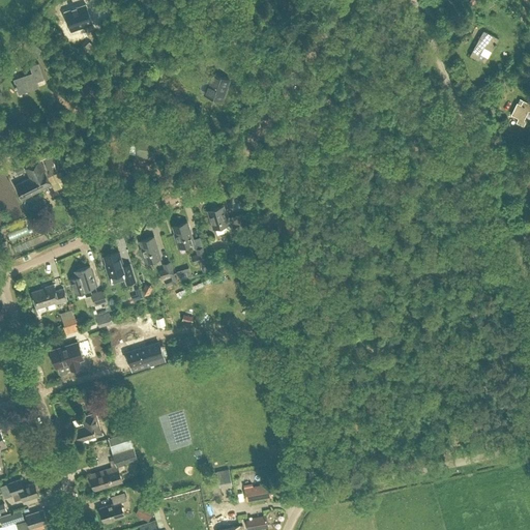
[(87,4),(65,11),(66,15),(60,17),(65,32),(76,29),(74,22),(90,17),(89,11),(88,12),(86,5),(87,5),(87,4)]
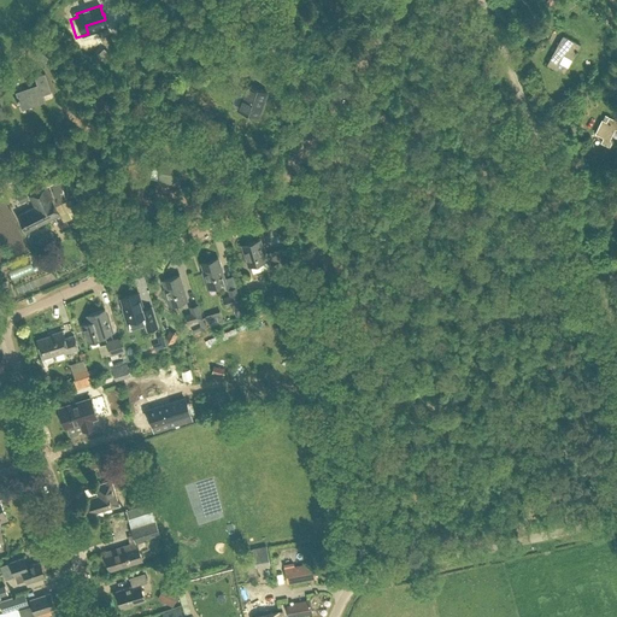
[(579,43),(563,35),(547,64),(563,72),(579,43)]
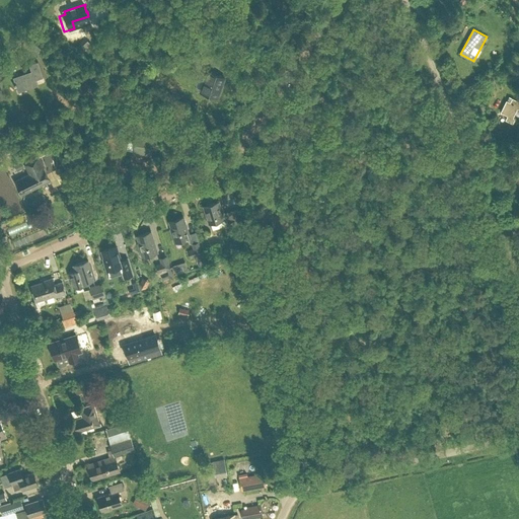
[(13,78),(18,93),(39,86),(34,76),(42,73),(38,62),(29,65),(31,72),(13,78)]
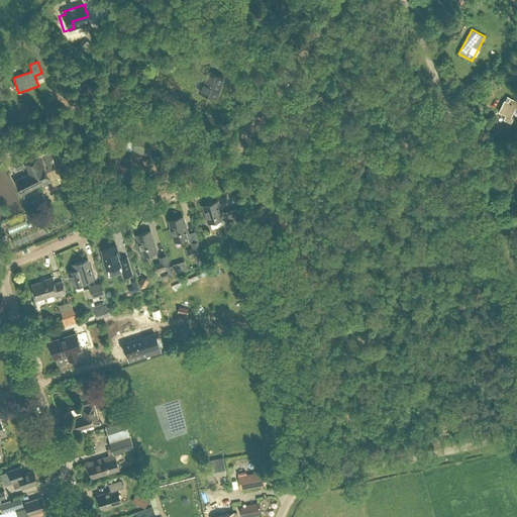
[(198,92),(217,98),(225,77),(206,70),(198,92)]
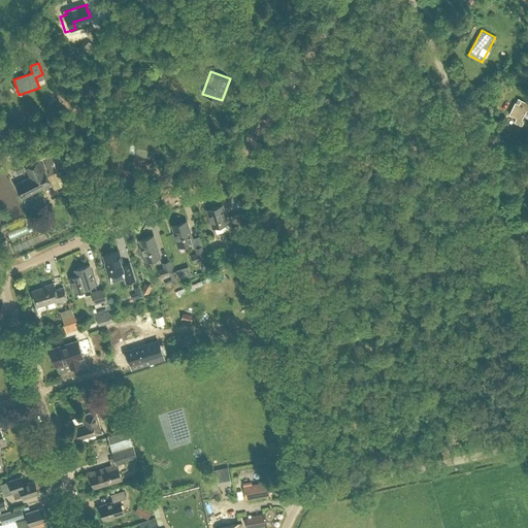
[(527,103),(518,98),(509,113),(516,118),(515,122),(522,126),(524,121),(522,120),(527,110),(527,103)]
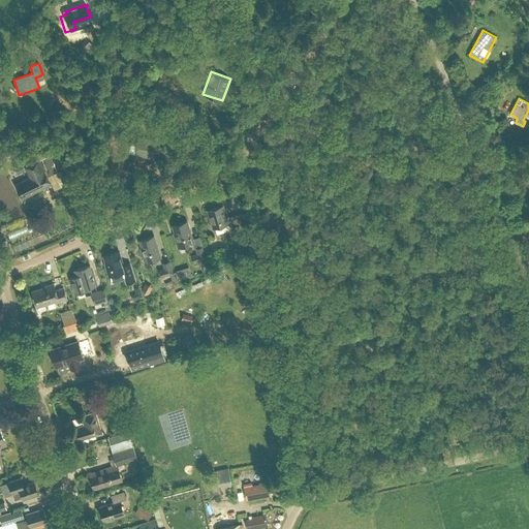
[(157,139),(139,136),(135,155),(153,158),(157,139)]
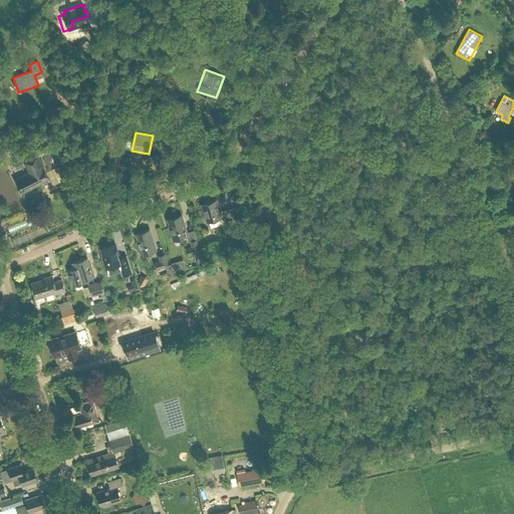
[(58,165),(51,150),(25,163),(29,172),(15,178),(22,192),(49,179),(45,171),(58,165)]
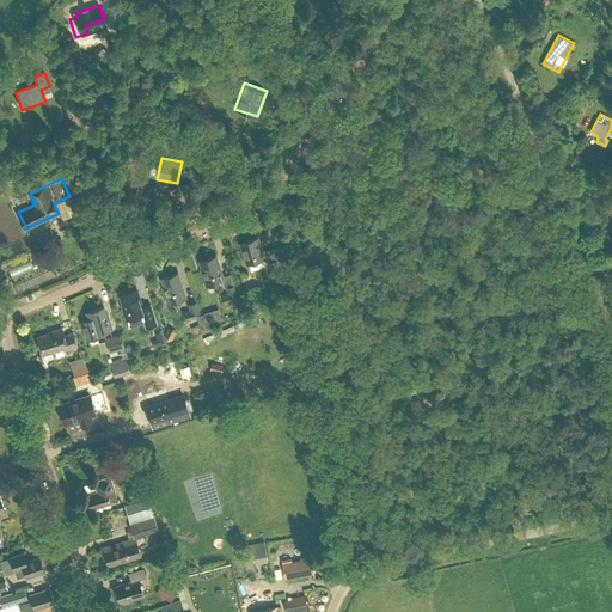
[(263,251),(258,237),(239,243),(246,263),(249,263),(251,270),(267,264),(273,282),(282,279),(276,259),(279,259),(274,246),(263,251)]
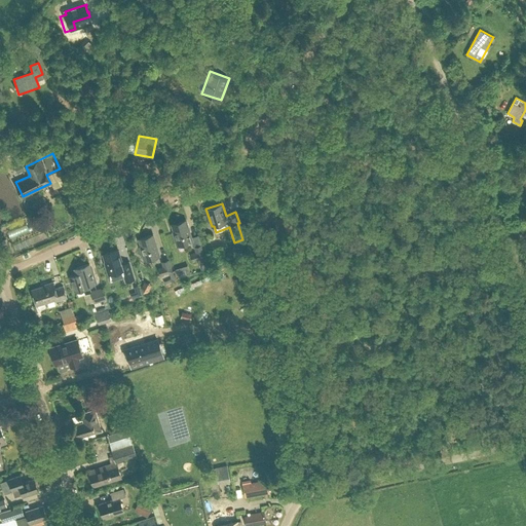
[(191,237),(186,219),(172,223),(174,231),(173,231),(177,246),(192,240),(196,251),(191,253),(193,260),(204,257),(198,235),(191,237)]
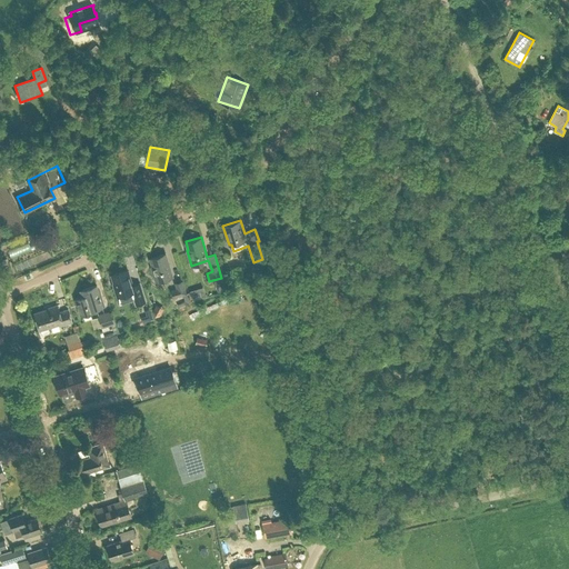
[(172,277),(166,253),(150,258),(152,266),(151,267),(156,281),(172,277)]
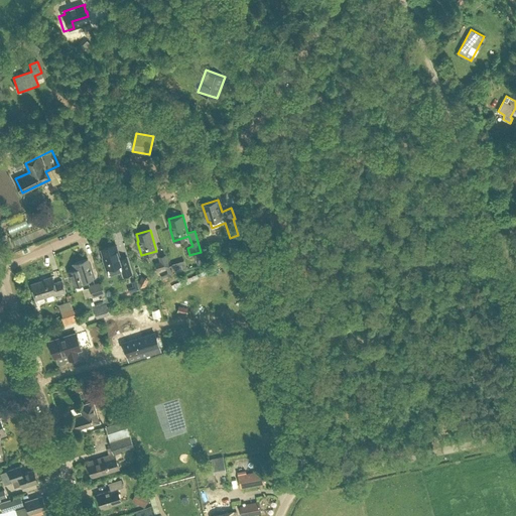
[(116,245),(102,249),(108,268),(120,265),(123,275),(131,273),(126,256),(120,258),(116,245)]
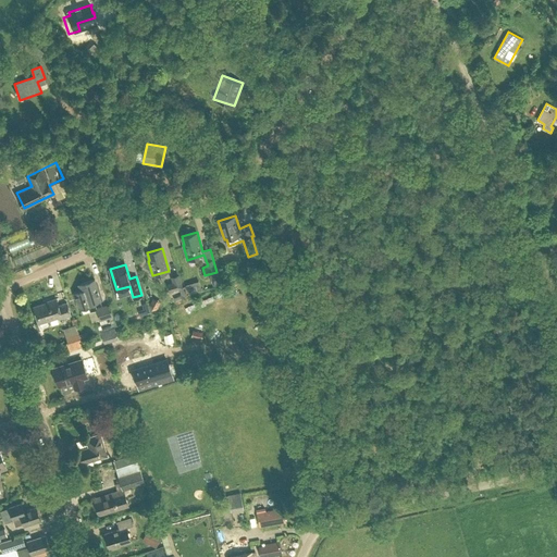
[(186,297),(178,274),(171,277),(172,282),(168,283),(170,292),(180,288),(182,295),(175,297),(175,300),(186,297)]
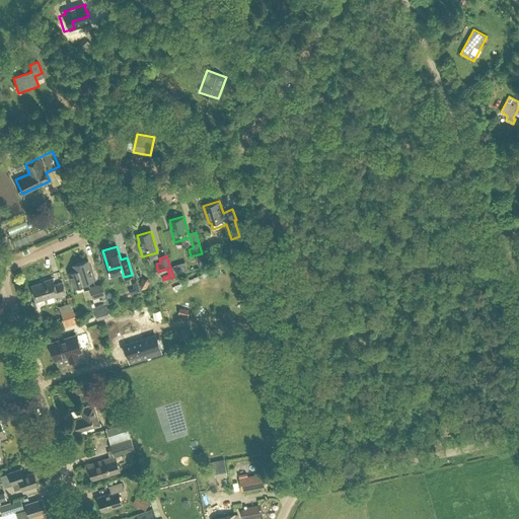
[(94,279),(88,260),(73,265),(75,271),(69,273),(74,287),(86,283),(86,282),(94,279)]
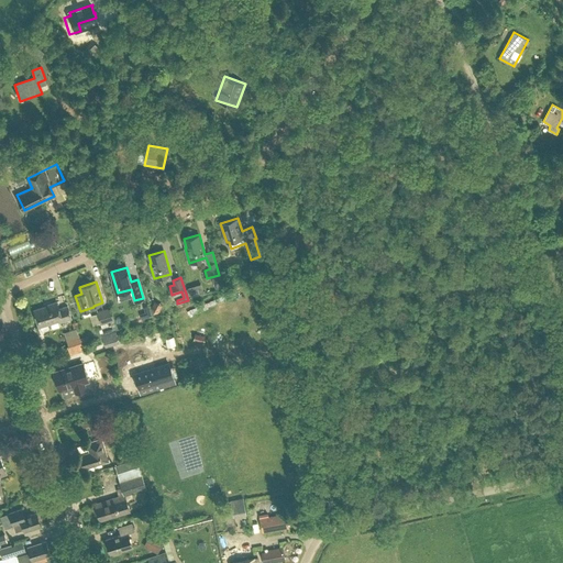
[(58,308),(56,301),(47,305),(47,306),(34,309),(40,327),(41,326),(42,329),(43,330),(48,328),(50,327),(48,323),(58,320),(59,322),(72,319),(67,306),(58,308)]
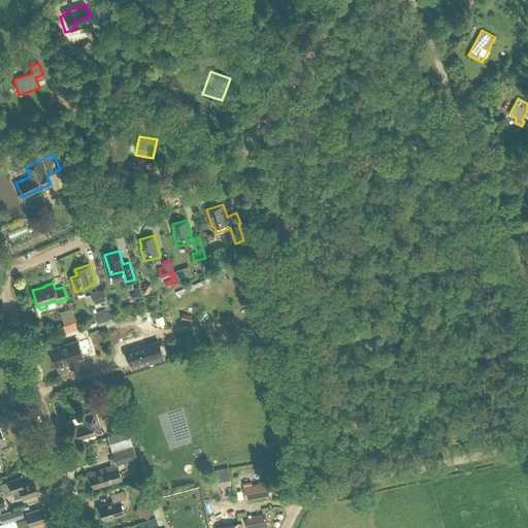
[(106,308),(109,307),(103,288),(91,291),(95,303),(103,301),(106,308)]
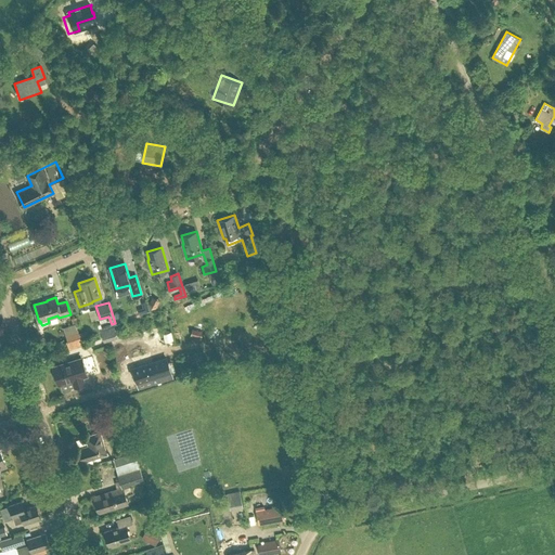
[(203,331),(192,328),(191,335),(201,338),(203,331)]
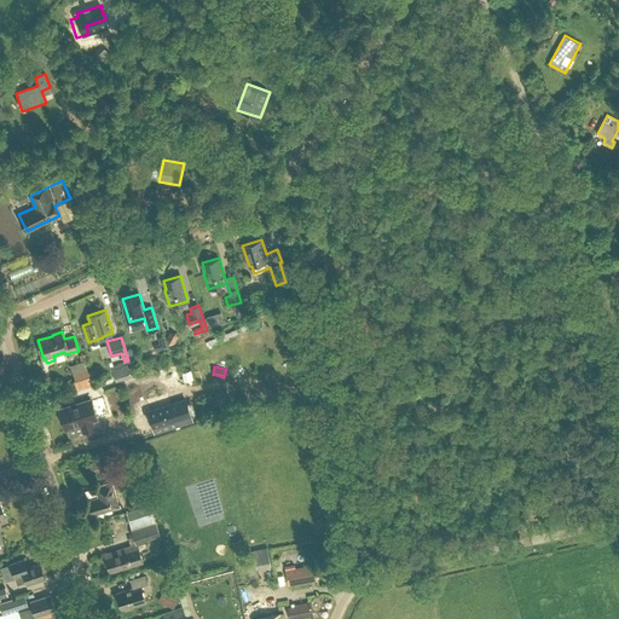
[(91,369),(76,372),(80,389),(94,386),(91,369)]
